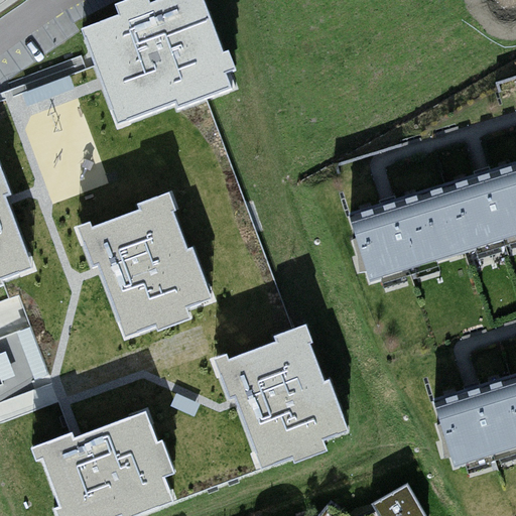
[(175,111),(236,88),(231,74),(237,71),(230,51),(224,53),(205,0),(159,0),(150,3),(148,0),(130,0),(114,6),(117,15),(80,30),(100,84),(116,127),(172,106),(175,111)]
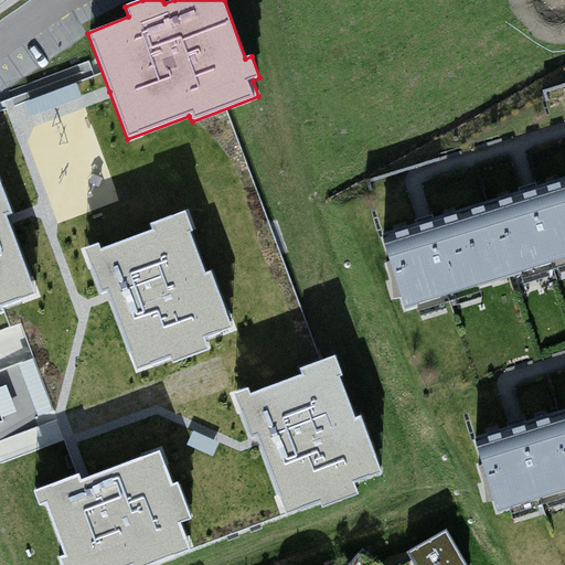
[(31,104),(83,102),(82,81),(30,83),(31,104)]
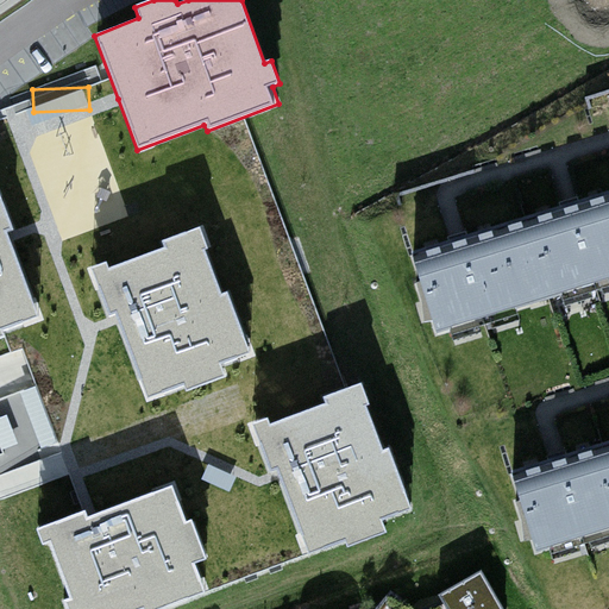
[(0,338),(2,338),(0,332),(0,331),(39,318),(10,237),(8,232),(14,230),(0,193),(0,338)]
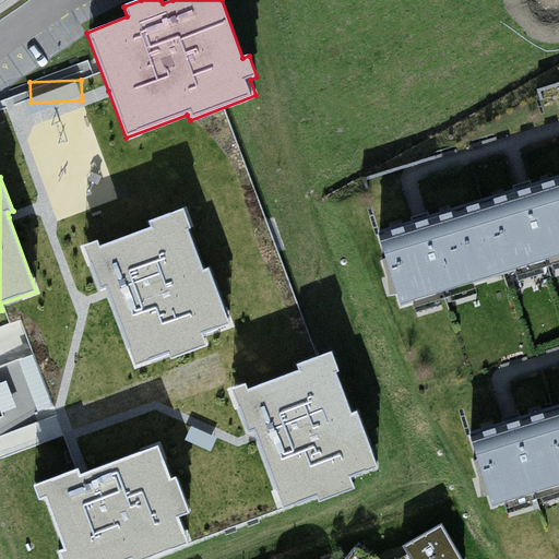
[(423,218),(372,233),(393,305),(558,258),(558,179),(522,190),(423,218)]
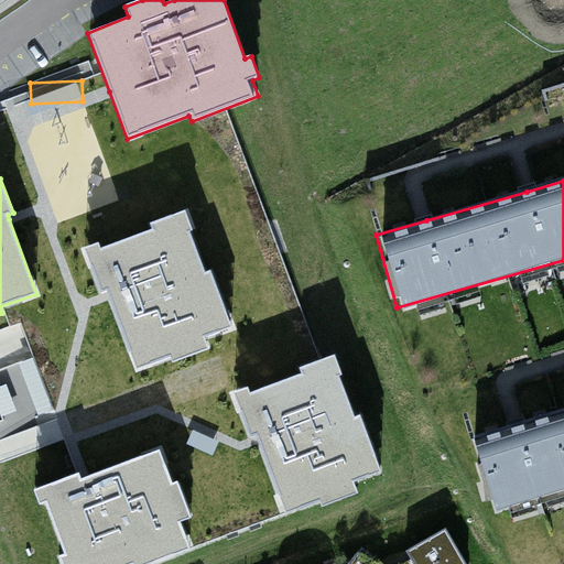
[(167,362),(209,347),(206,340),(236,329),(213,270),(206,272),(191,231),(193,230),(185,210),(149,224),(150,228),(99,247),(97,241),(80,248),(97,292),(102,290),(105,296),(132,369),(164,356),(167,362)]
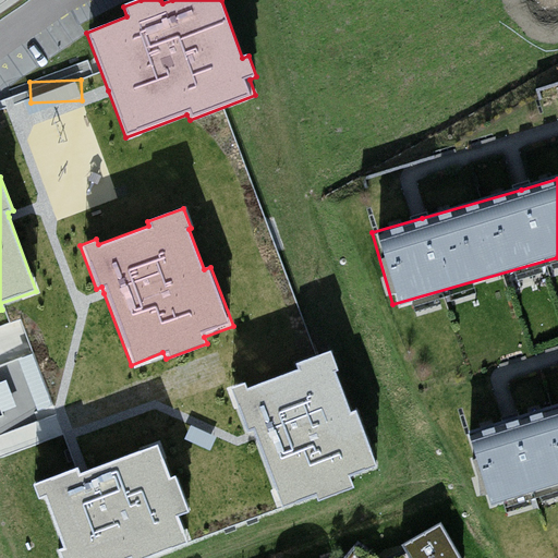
[(313,501),(354,486),(352,478),(380,468),(359,409),(352,412),(337,372),(339,371),(331,350),(295,364),(296,368),(246,387),(244,380),(228,387),(244,432),(249,429),(252,436),(279,507),(311,495),(313,501)]
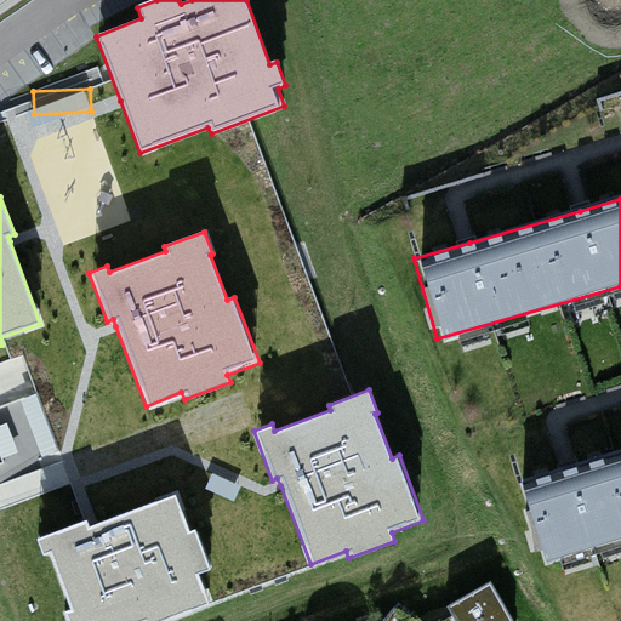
[(620,451),(568,467),(517,482),(540,562),(620,537),(620,451)]
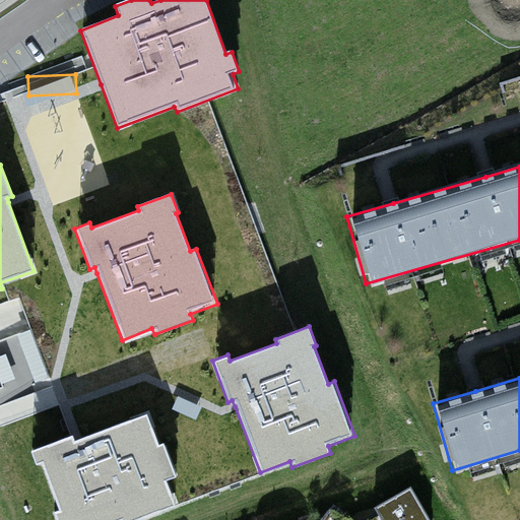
[(178,475),(167,444),(159,446),(148,413),(77,440),(73,441),(71,436),(30,451),(35,463),(41,461),(59,510),(54,512),(56,519),(120,519),(123,519),(122,519),(134,519),(176,505),(167,480),(178,475)]
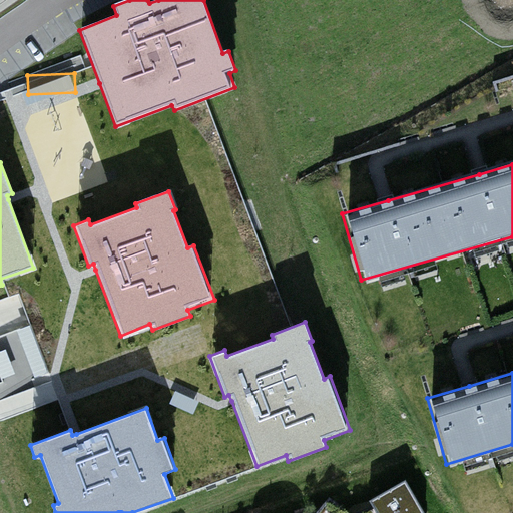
[(383,512),(418,512),(426,509),(407,473),(372,491),(383,512)]
